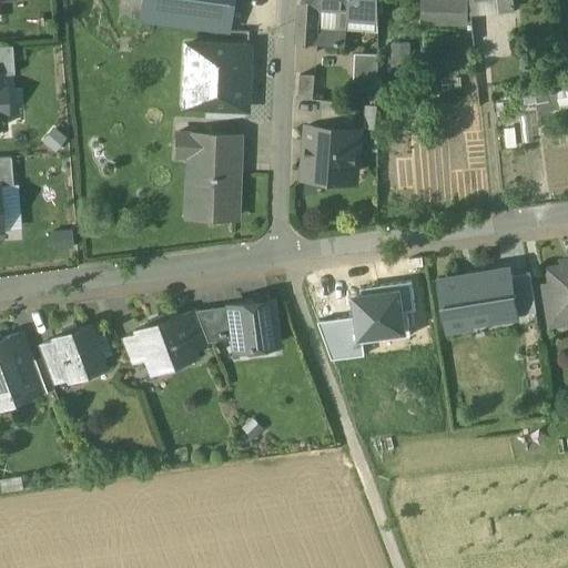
[(140,0),(139,18),(229,30),(231,8),(232,0),(140,0)]
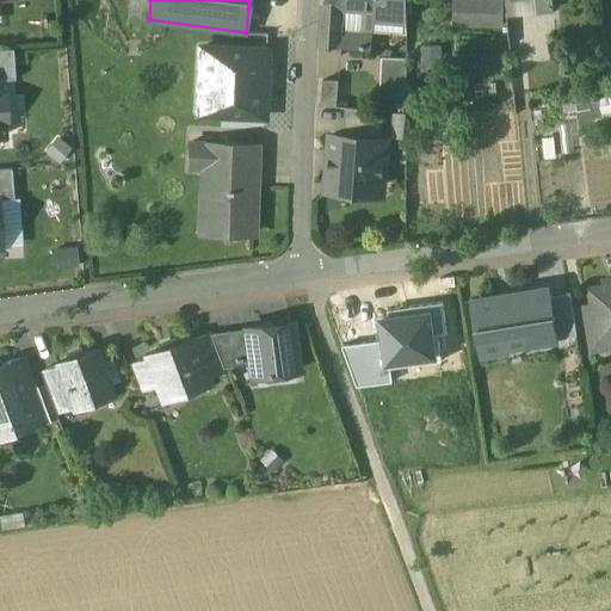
[(260,0),(250,0),(248,8),(259,10),(260,0)]
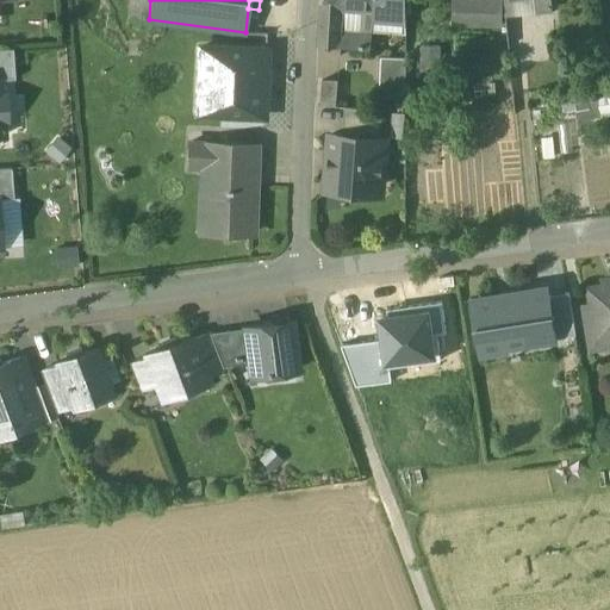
[(406,0),(327,0),(327,5),(327,6),(342,7),(362,8),(374,10),(374,11),(406,13),(406,0)]
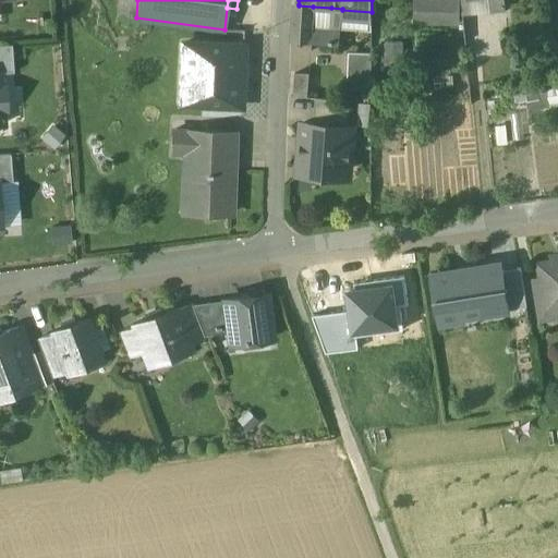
[(415,0),(415,22),(459,23),(458,0),(415,0)]
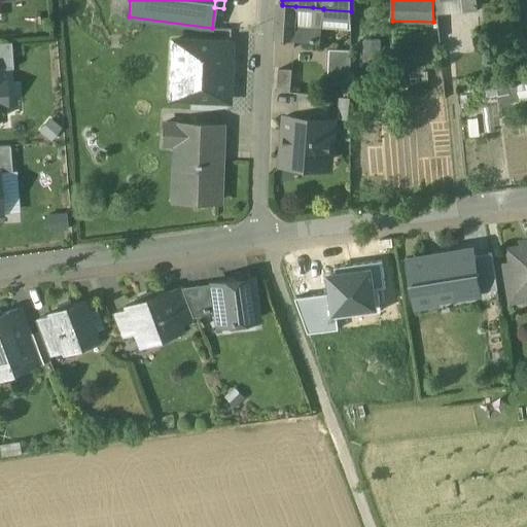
[(476,0),(434,0),(436,12),(478,7),(476,0)]
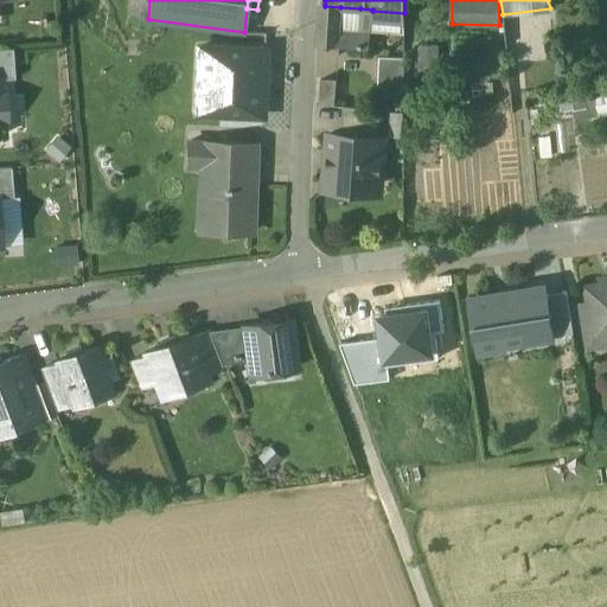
[(325,5),(320,4),(318,44),(337,46),(339,27),(340,7),(325,6),(325,5)]
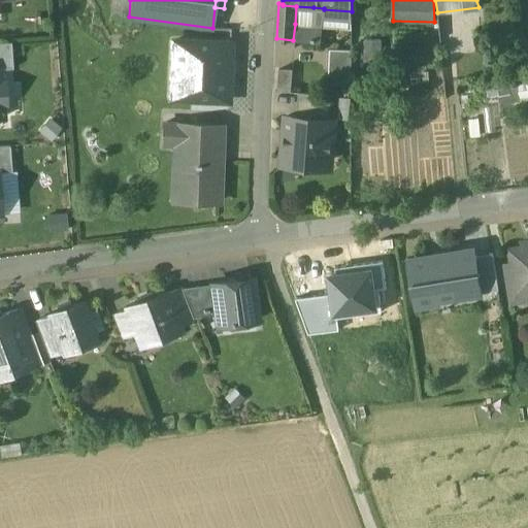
[(324,8),(314,7),(312,25),(322,26),(324,9),(324,8)]
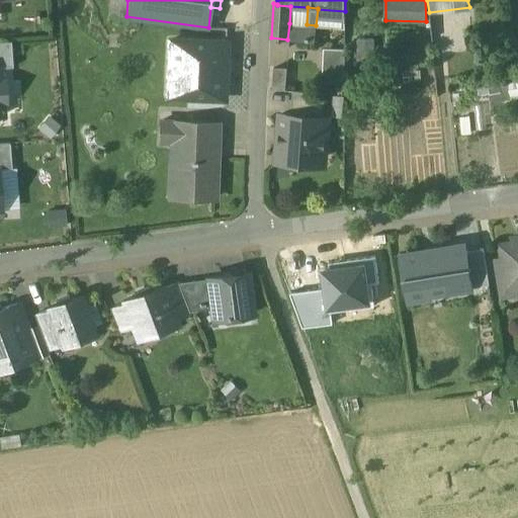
[(296,24),(289,23),(287,39),(295,39),(296,24)]
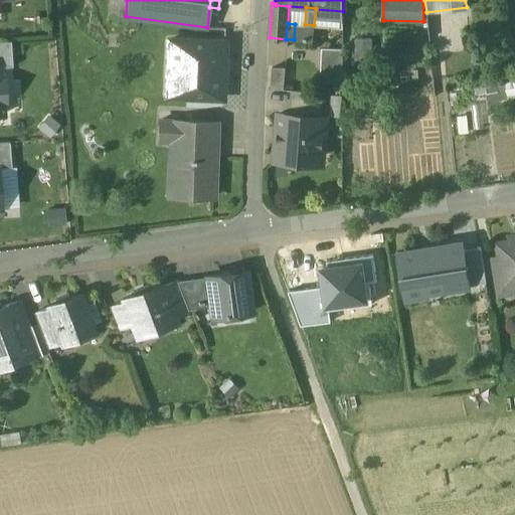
[(305,24),(295,24),(294,39),(313,41),(314,25),(305,24)]
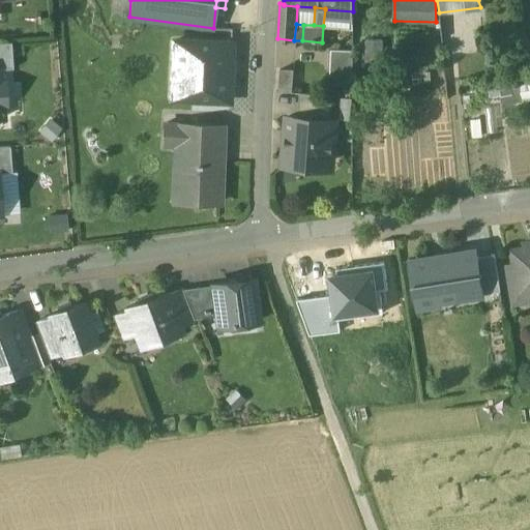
[(231,43),(173,41),(172,71),(193,72),(192,99),(228,100),(231,43)]
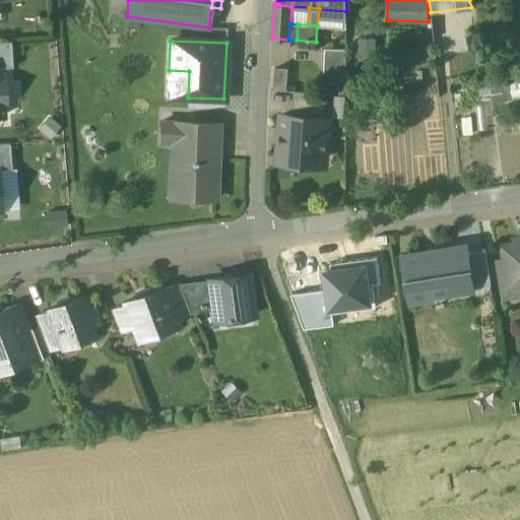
[(0,42),(0,67),(1,68),(12,67),(11,42),(0,42)]
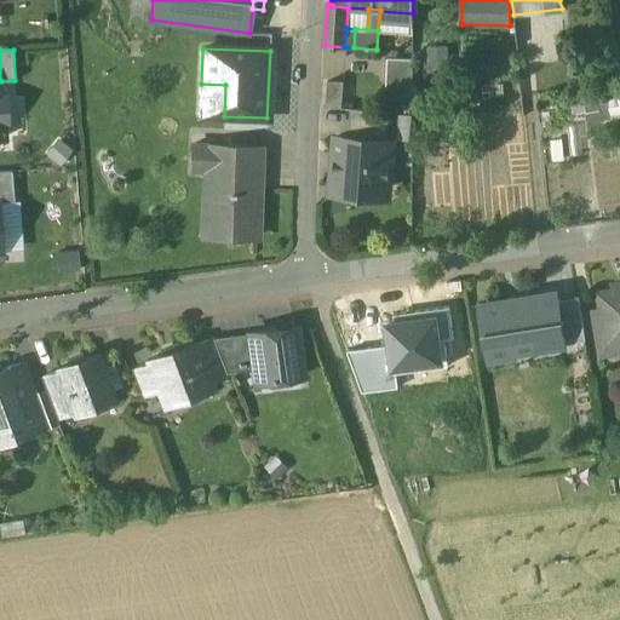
[(413,59),(386,58),(386,86),(413,87),(413,59)]
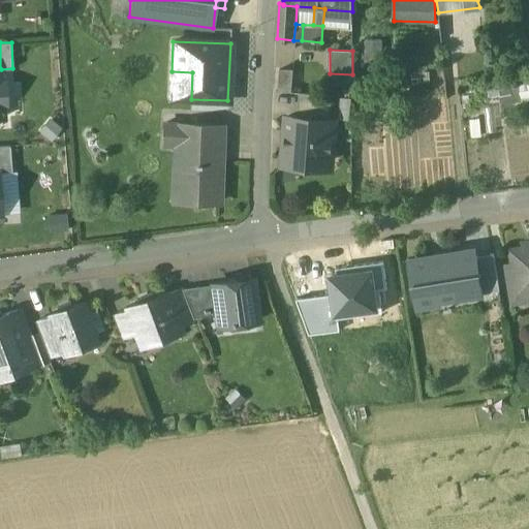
[(292,70),(279,69),(278,91),(290,92),(292,70)]
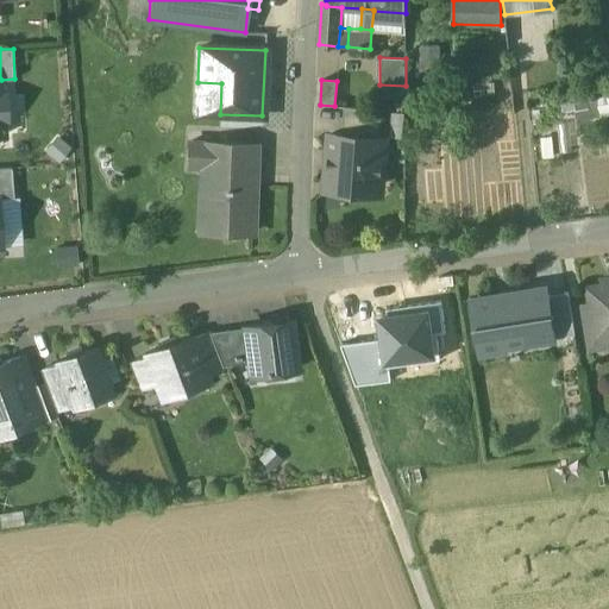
[(382,110),(344,106),(341,135),(380,138),(382,110)]
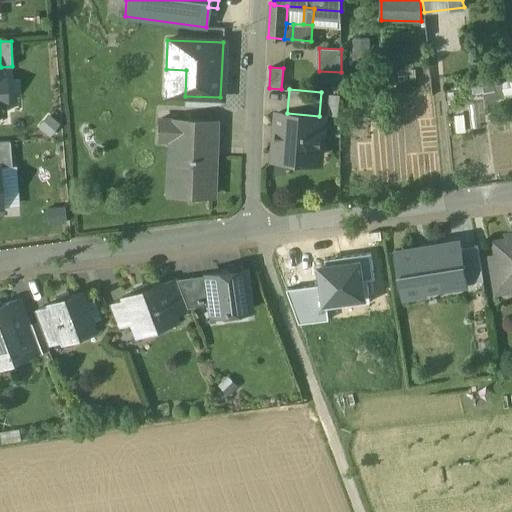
[(287,113),(278,113),(274,157),(288,159),(292,166),(303,167),(307,160),(310,160),(311,148),(321,149),(323,116),(287,113)]
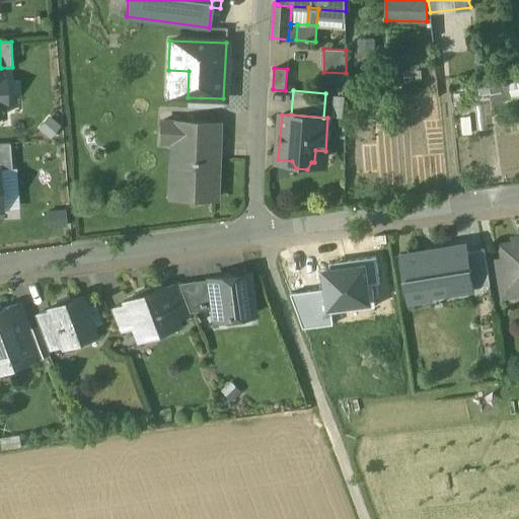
[(218,123),(161,121),(160,142),(181,143),(179,197),(212,198),(214,148),(217,149),(218,123)]
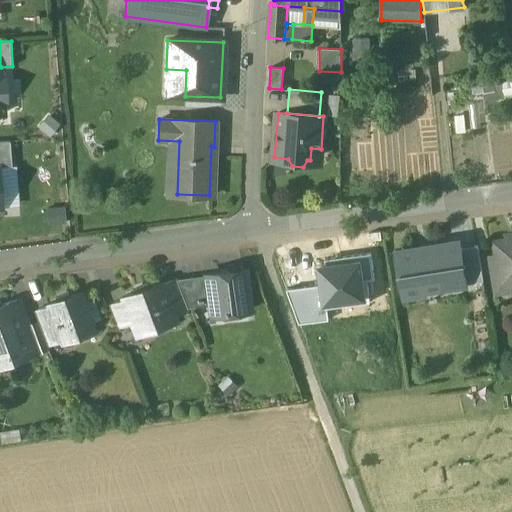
[(0,142),(0,166),(1,166),(10,166),(9,142),(0,142)]
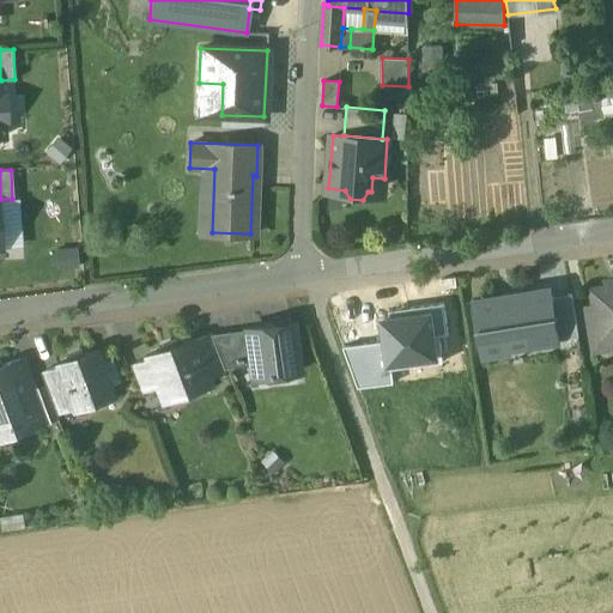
[(612,286),(594,290),(602,339),(612,337),(612,286)]
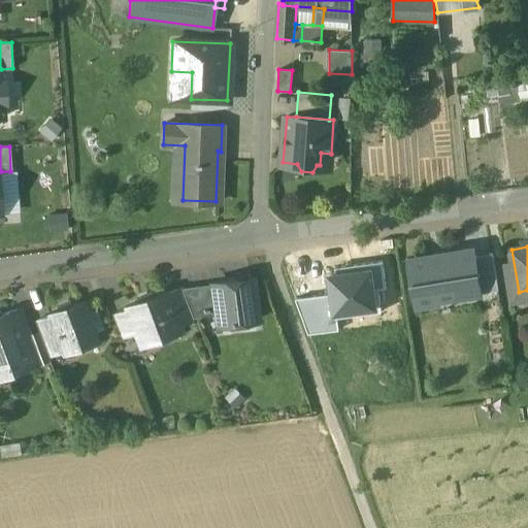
[(471,248),(410,259),(419,303),(480,292),(473,257),(471,248)]
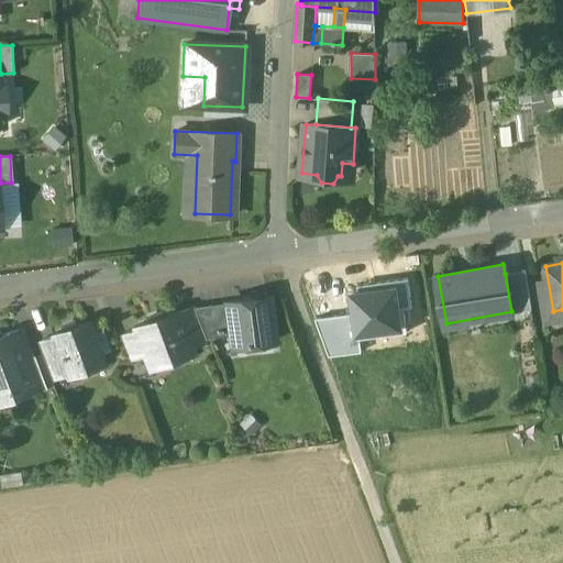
[(527,271),(505,274),(511,311),(533,307),(527,271)]
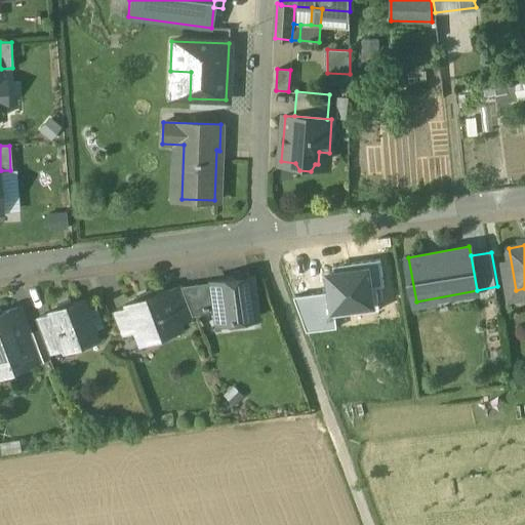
[(378,259),(334,265),(335,272),(328,272),(331,291),(334,313),(378,308),(375,286),(381,285),(378,259)]
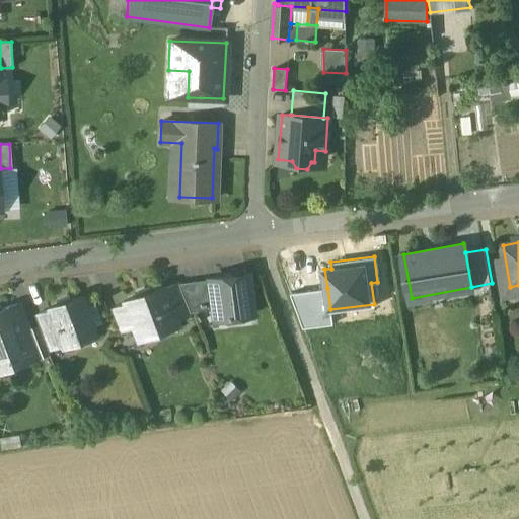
[(246,274),(208,279),(212,309),(213,312),(224,311),(225,317),(252,313),(246,274)]
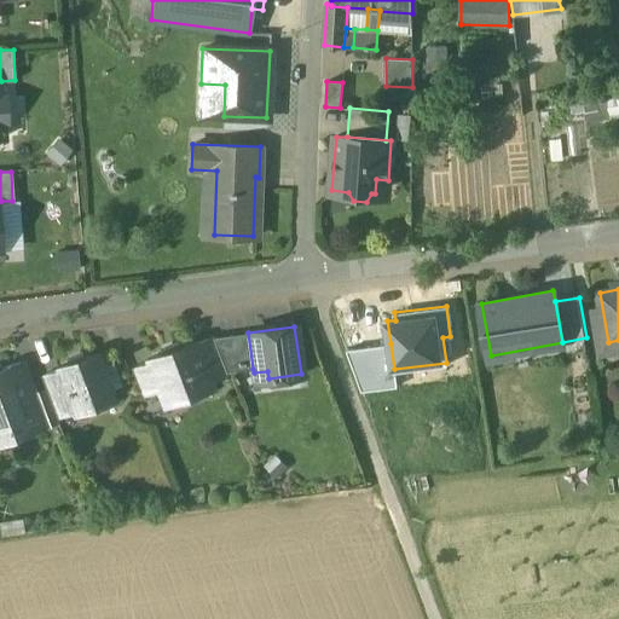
[(248,333),(212,337),(225,372),(253,369),(248,333)]
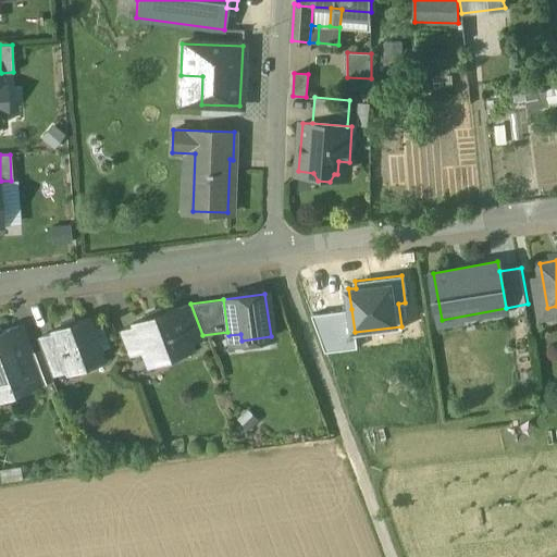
[(190,304),(175,309),(187,342),(202,336),(202,335),(190,304)]
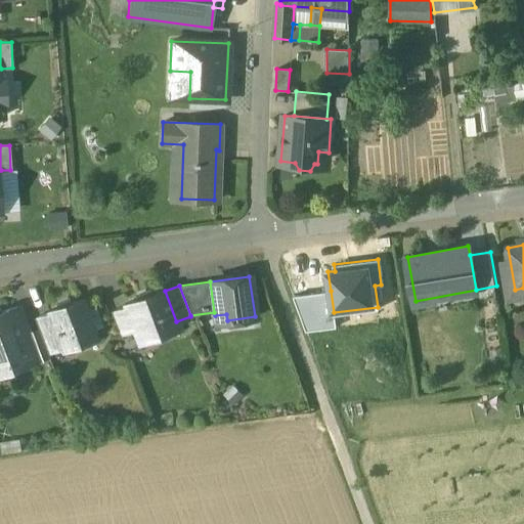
[(149,292),(137,297),(137,299),(124,304),(125,306),(133,330),(138,342),(151,337),(154,342),(174,334),(173,330),(178,328),(176,321),(165,291),(164,289),(150,294),(149,292)]
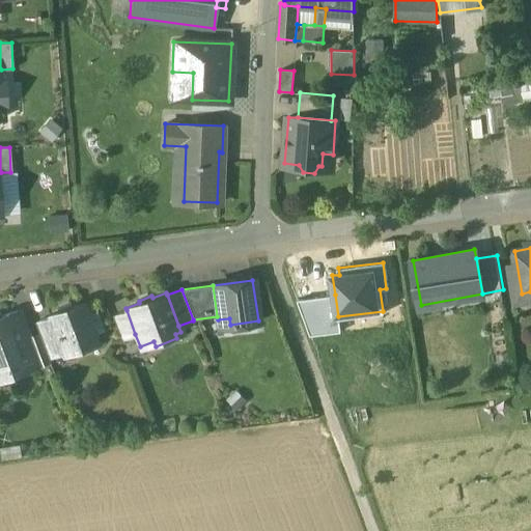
[(339,331),(338,316),(335,295),(296,299),(309,335),(339,331)]
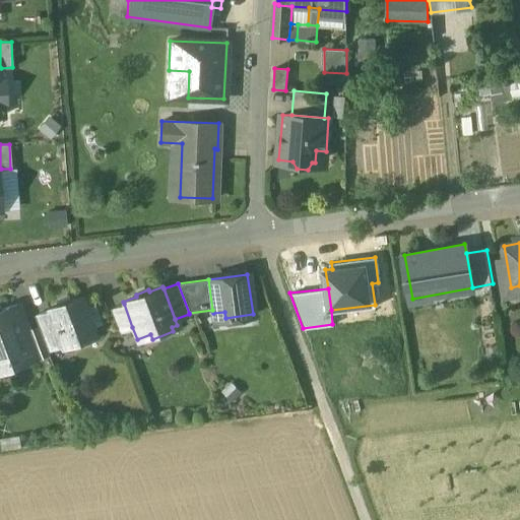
[(80,297),(69,301),(68,299),(59,303),(59,304),(48,309),(61,344),(62,346),(71,343),(73,347),(93,340),(91,335),(94,334),(80,297)]
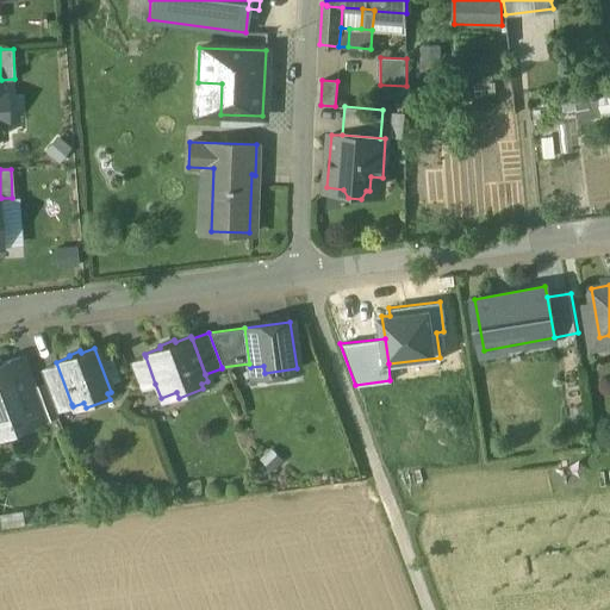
[(145,356),(129,363),(138,390),(155,384),(145,356)]
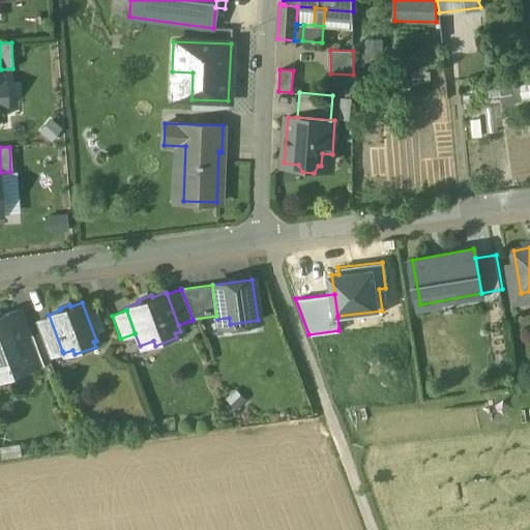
[(17,311),(0,317),(0,370),(6,367),(7,369),(8,369),(10,374),(37,363),(27,339),(17,311)]
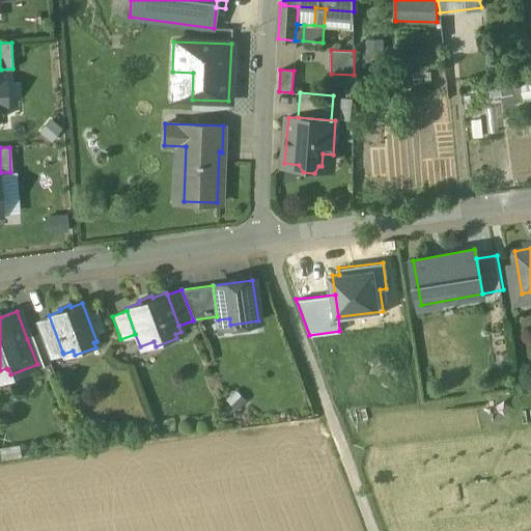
[(49,317),(34,323),(39,335),(48,358),(62,352),(49,317)]
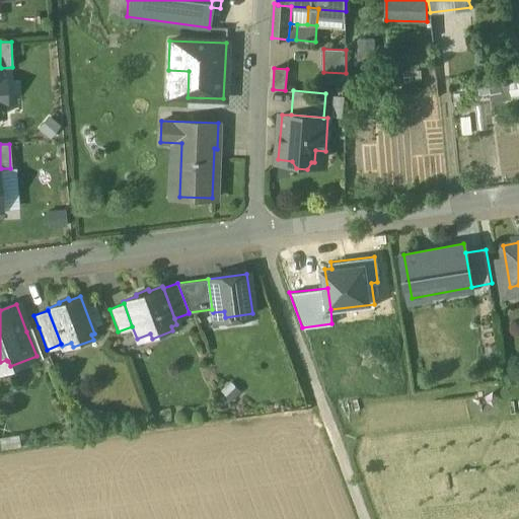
[(39,327),(26,331),(36,356),(48,352),(47,350),(39,327)]
